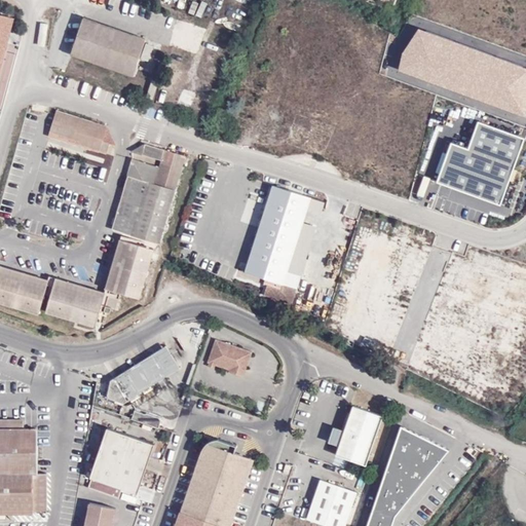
[(0,62),(12,17),(0,13),(0,62)]
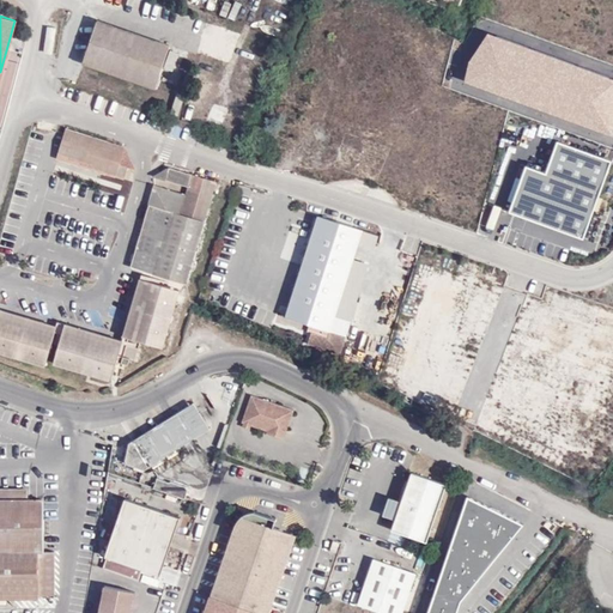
[(152,87),(168,44),(99,19),(84,61),(152,87)]
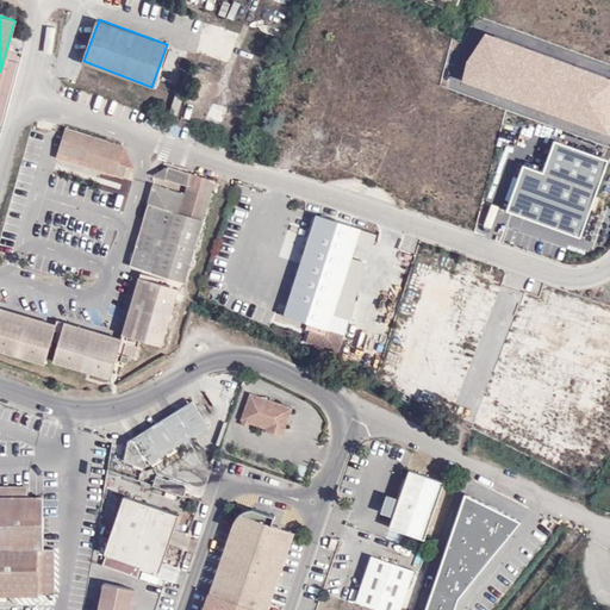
[(209,120),(219,126),(228,113),(216,106),(209,120)]
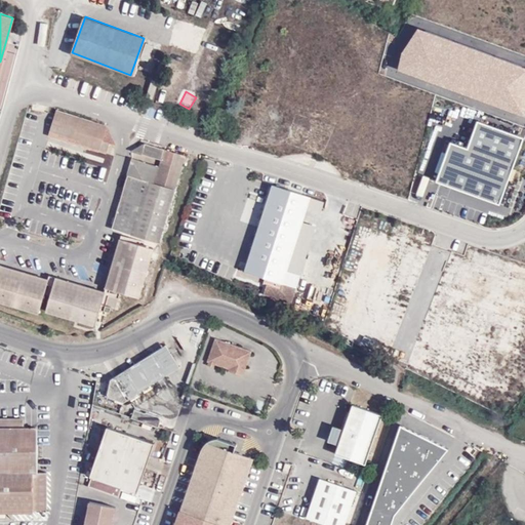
[(114,142),(105,124),(55,110),(47,134),(105,153),(108,142),(113,144),(114,142)]
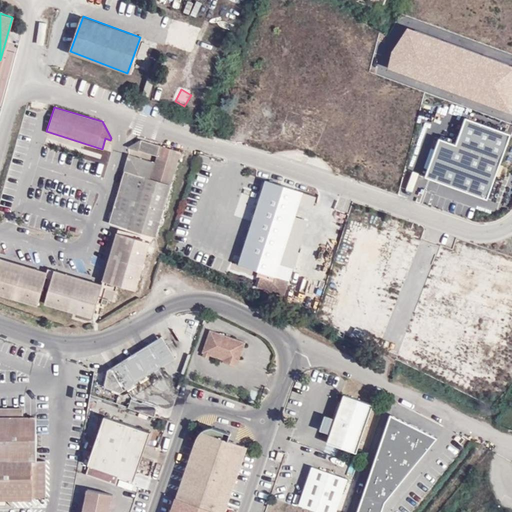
[(458,149),(444,143),(430,181),(492,204),(511,150),(511,134),(469,118),(458,149)]
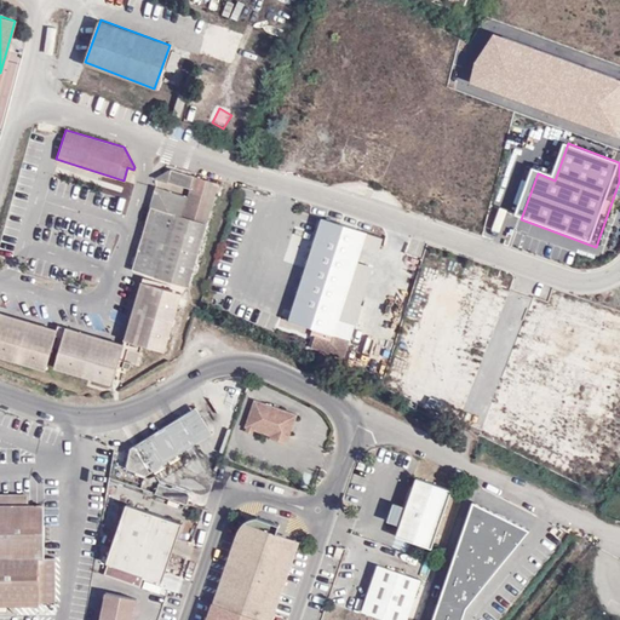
[(133,270),(189,287),(219,182),(194,174),(188,195),(155,185),(150,206),(151,206),(133,270)]
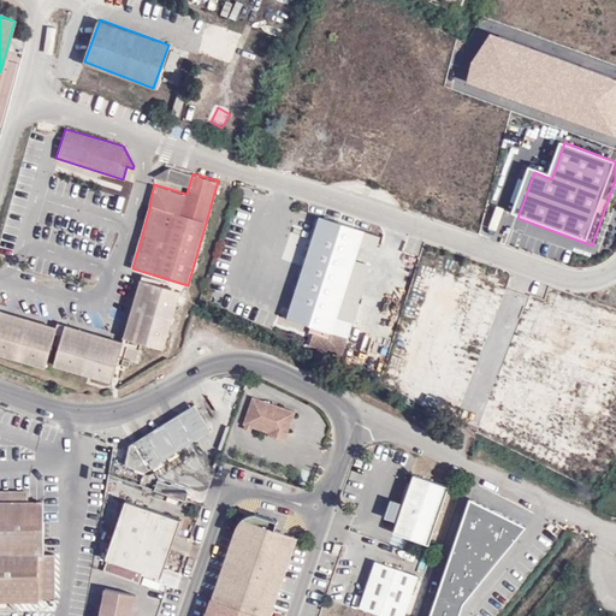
[(380,236),(319,217),(288,318),(314,326),(308,345),(341,356),(347,337),(331,332),(359,243),(375,249),(380,236)]
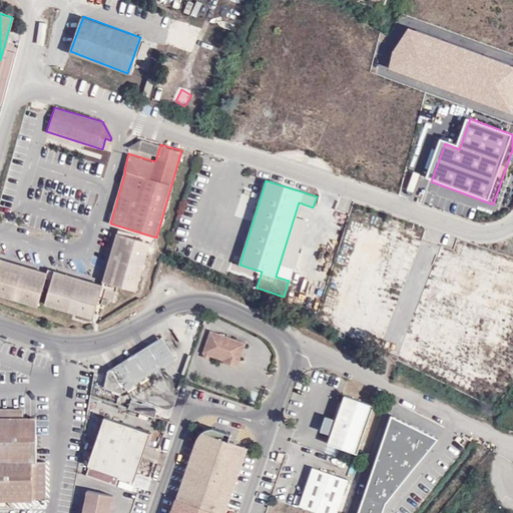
[(289,281),(313,207),(299,202),(276,277),(289,281)]
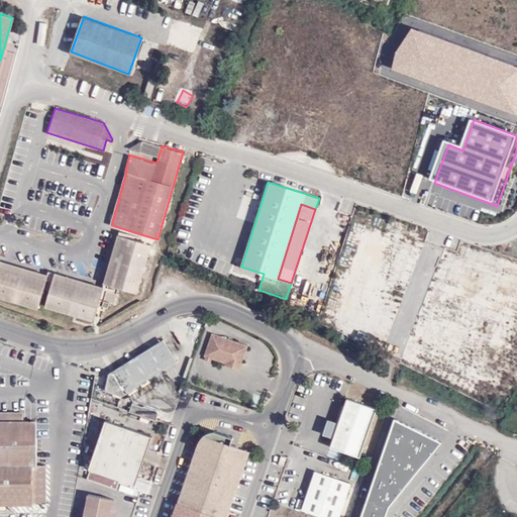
[(136,292),(150,244),(118,235),(104,283),(136,292)]
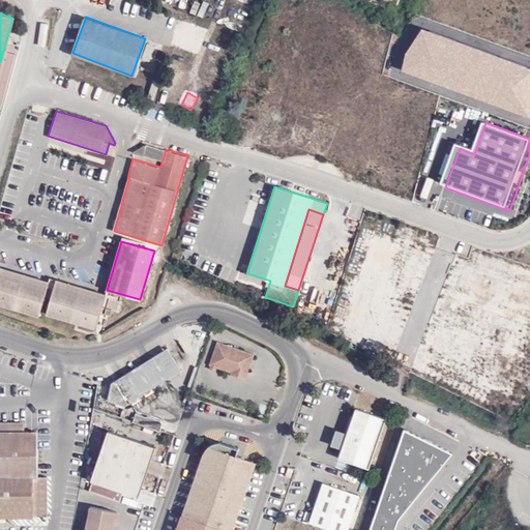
[(0,267),(0,304),(38,316),(49,282),(0,267)]
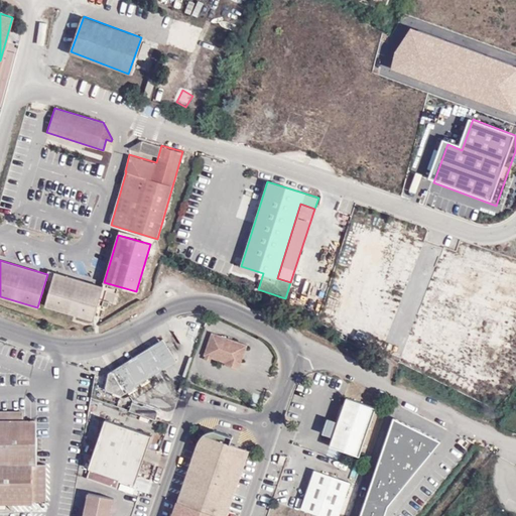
[(103,285),(53,270),(43,303),(94,318),(98,302),(103,303),(104,298),(114,301),(117,293),(102,289),(103,285)]
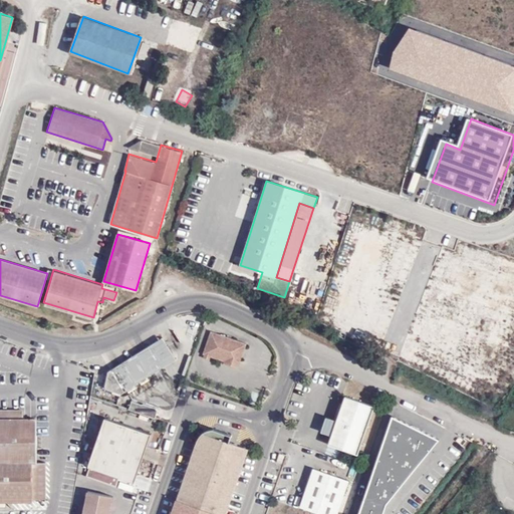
[(239,369),(247,346),(212,333),(205,355),(206,356),(212,358),(226,363),(225,364),(232,367),(239,369)]
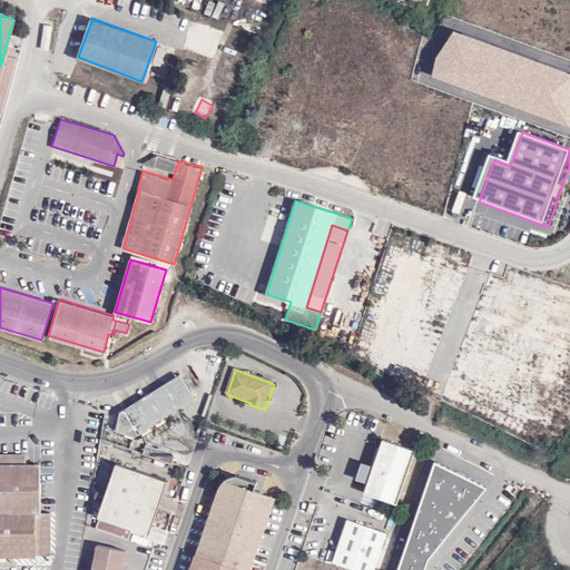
[(180,373),(177,375),(188,393),(195,389),(185,374),(180,373)]
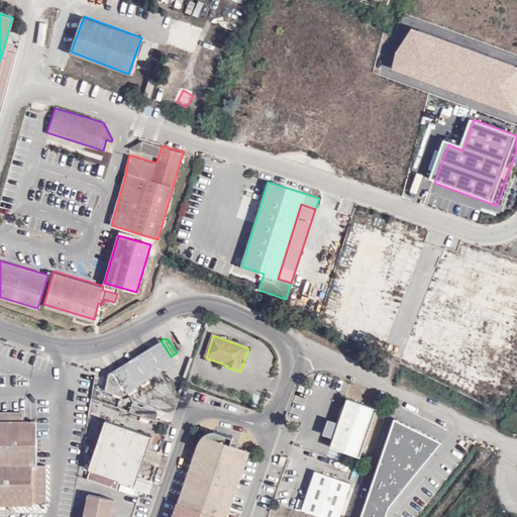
[(161,340),(110,372),(123,395),(137,386),(138,388),(147,382),(146,380),(175,363),(171,356),(161,340)]
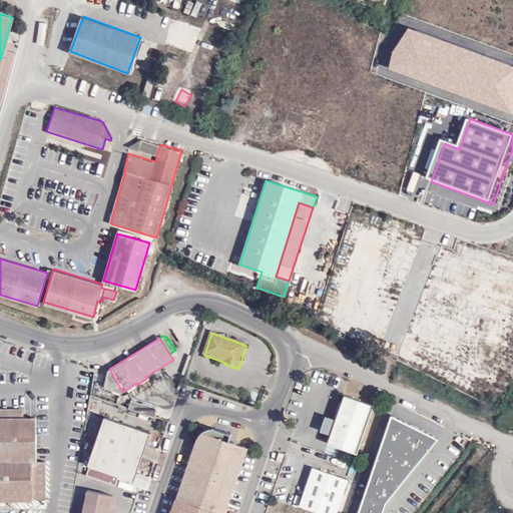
[(122,392),(109,369),(106,371),(102,386),(103,388),(120,393),(122,392)]
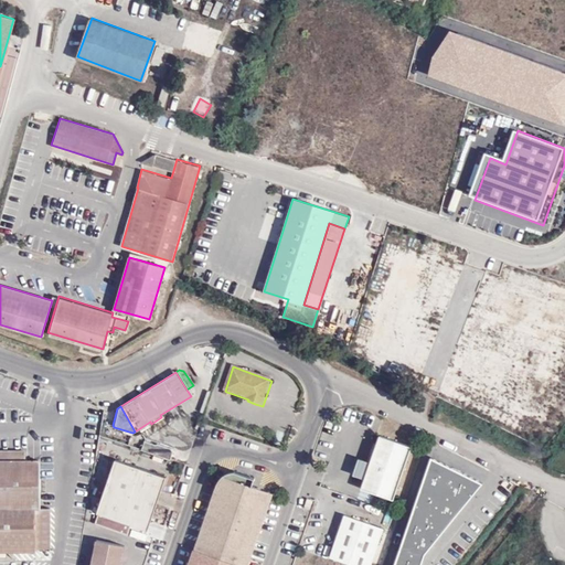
[(365,482),(362,492),(393,503),(412,451),(380,440),(371,467),(365,482)]
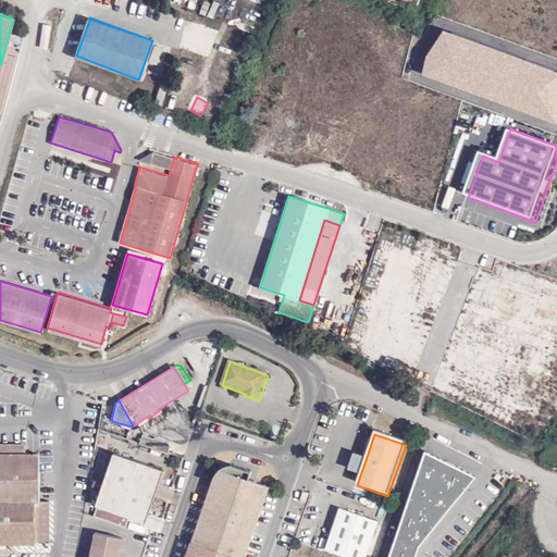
[(468,463),(416,441),(376,556),(401,556),(410,534),(468,463)]
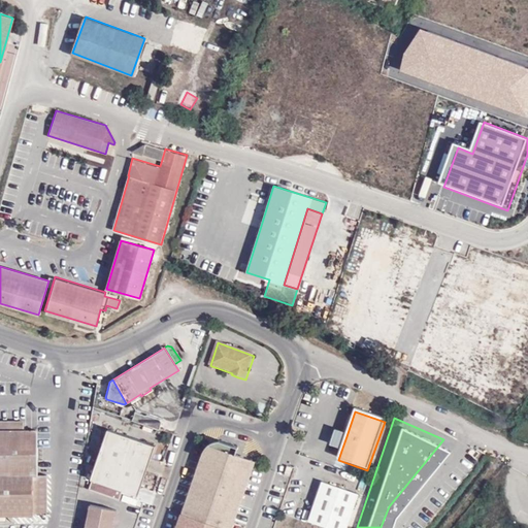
[(36,421),(0,421),(0,429),(36,430),(36,421)]
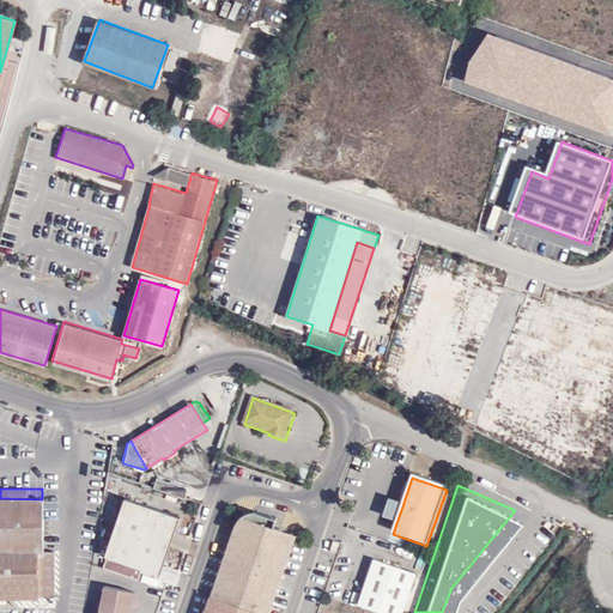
[(42,551),(42,499),(0,498),(0,593),(38,593),(38,551),(42,551)]
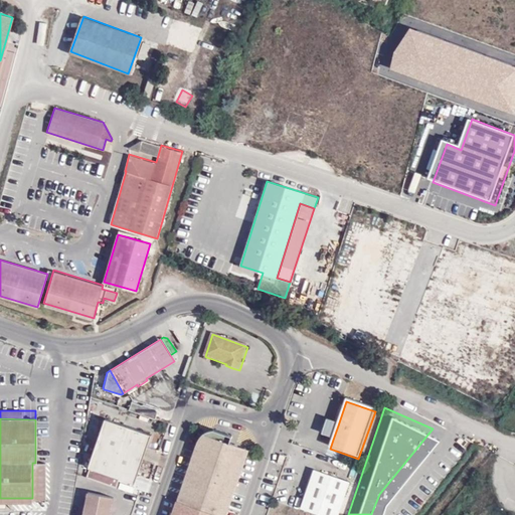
[(153,437),(107,419),(90,469),(91,469),(88,478),(117,489),(121,480),(136,485),(153,437)]
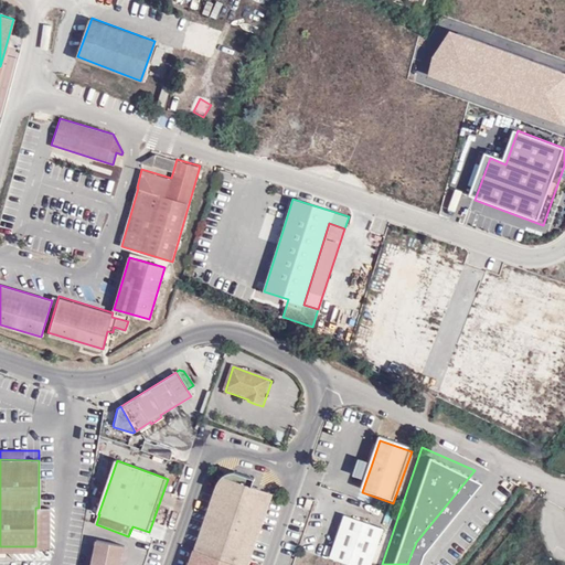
[(352,478),(365,482),(371,467),(358,461),(352,478)]
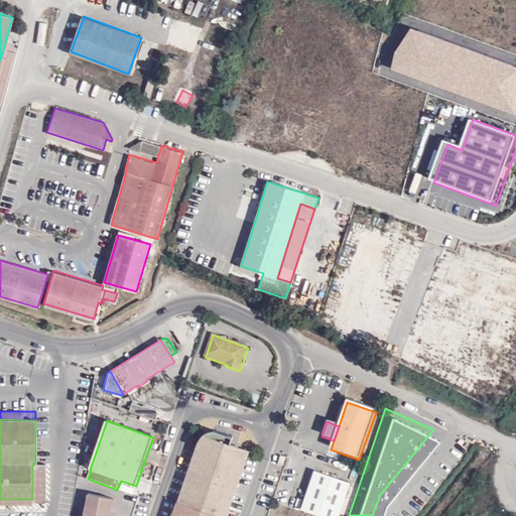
[(201,436),(200,438),(199,440),(197,447),(177,503),(215,515),(226,515),(248,450),(229,444),(232,437),(214,431),(212,431),(209,431),(207,432),(205,433),(203,435),(201,436)]
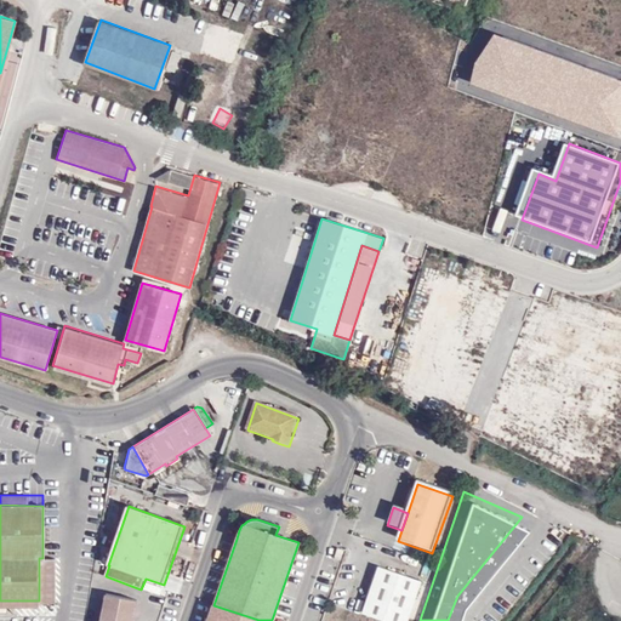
[(55,602),(55,558),(43,558),(39,558),(39,600),(55,602)]
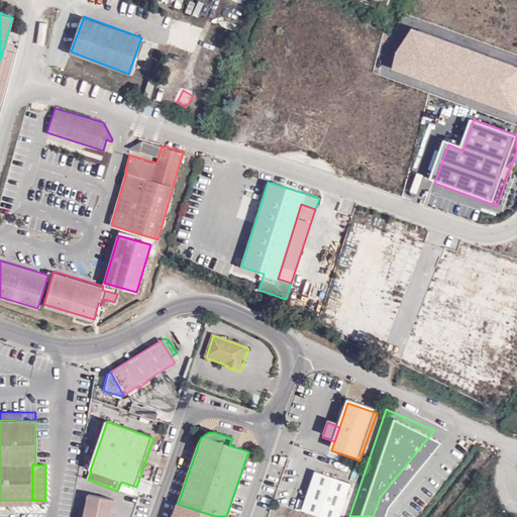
[(302,514),(310,516),(340,516),(350,488),(314,476),(302,514)]
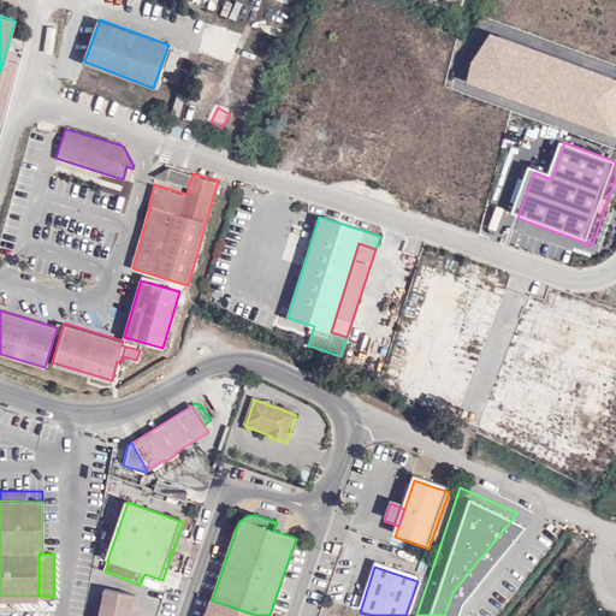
[(129,615),(134,596),(105,590),(99,615),(129,615)]
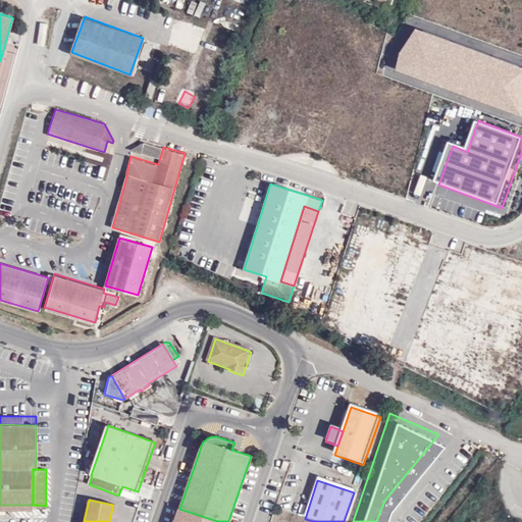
[(217,521),(179,509),(174,521),(217,521)]
